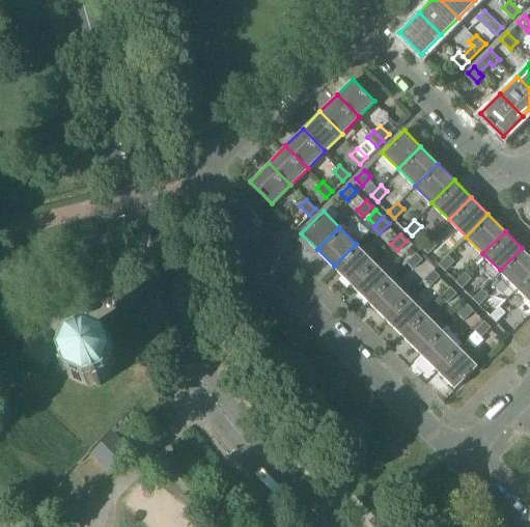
[(422,246),(428,252),(438,243),(431,237),(422,246)]
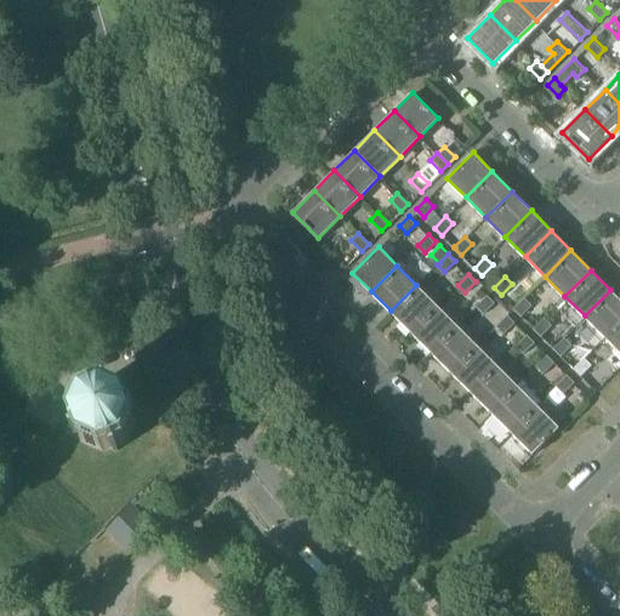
[(391,311),(411,331),(437,304),(416,285),(391,311)]
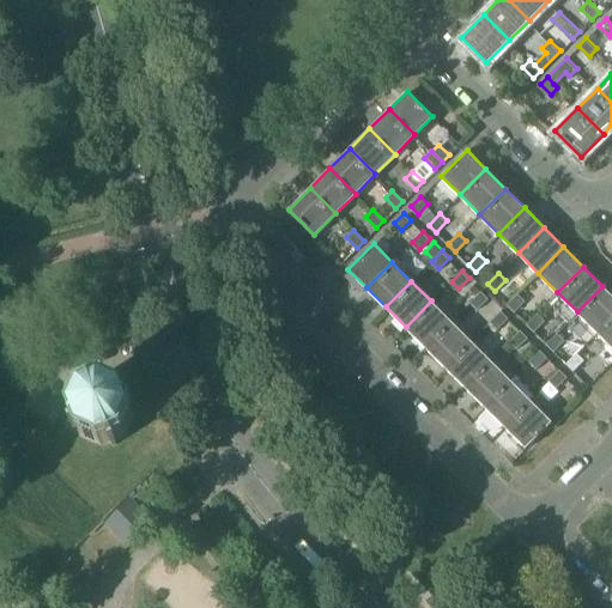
[(577,311),(597,332),(611,315),(611,295),(603,286),(577,311)]
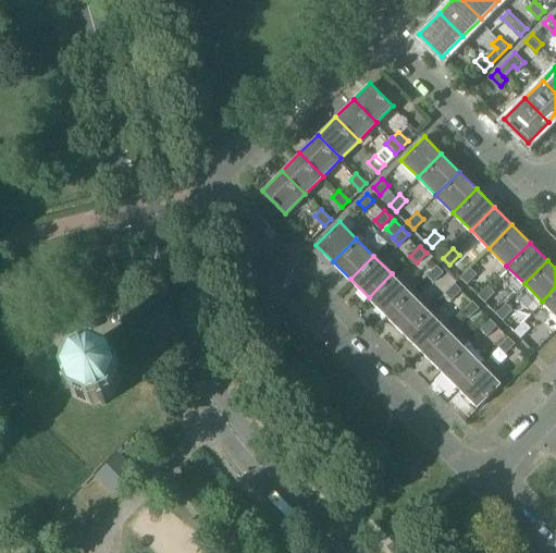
[(428,273),(434,280),(444,270),(437,263),(428,273)]
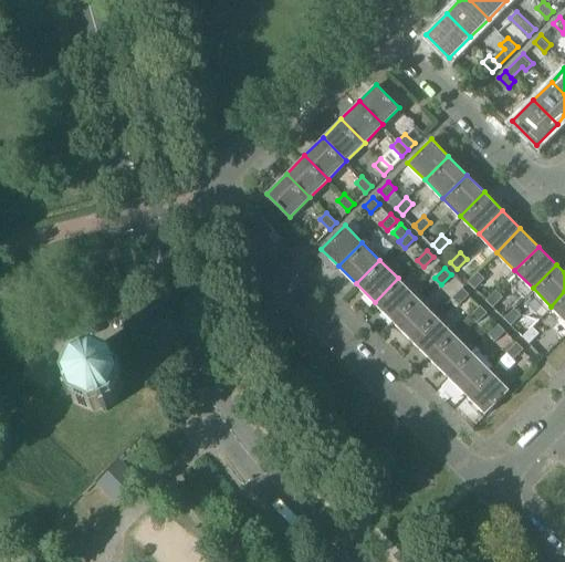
[(468,280),(474,287),(484,277),(478,270),(468,280)]
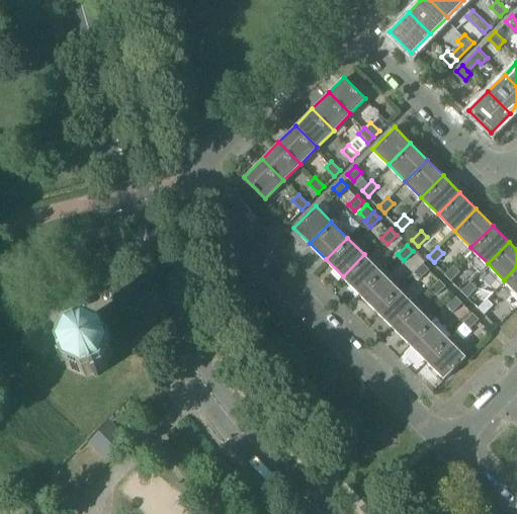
[(343,276),(359,292),(380,271),(364,254),(343,276)]
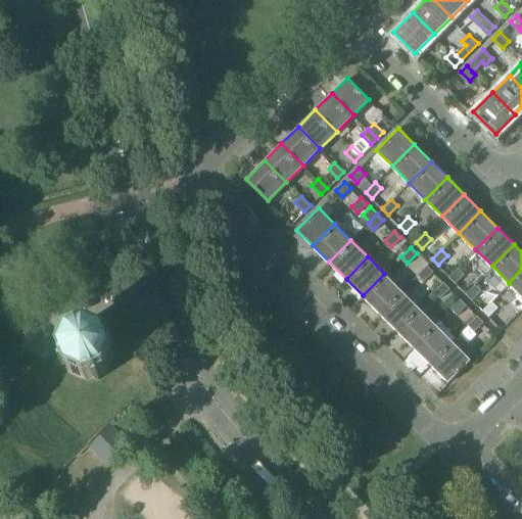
[(433,270),(427,264),(418,273),(424,279),(433,270)]
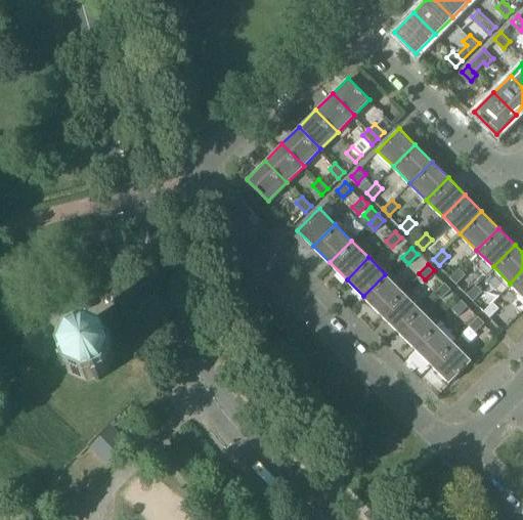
[(450,276),(456,283),(466,273),(460,267),(450,276)]
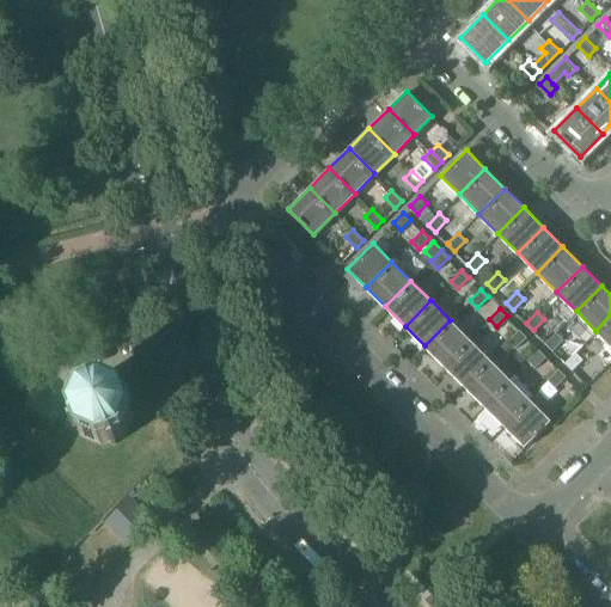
[(610,314),(596,331),(610,345),(610,314)]
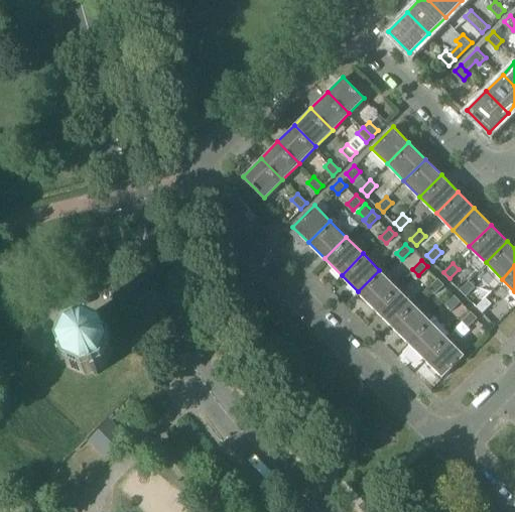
[(358,291),(374,307),(396,286),(379,270),(358,291)]
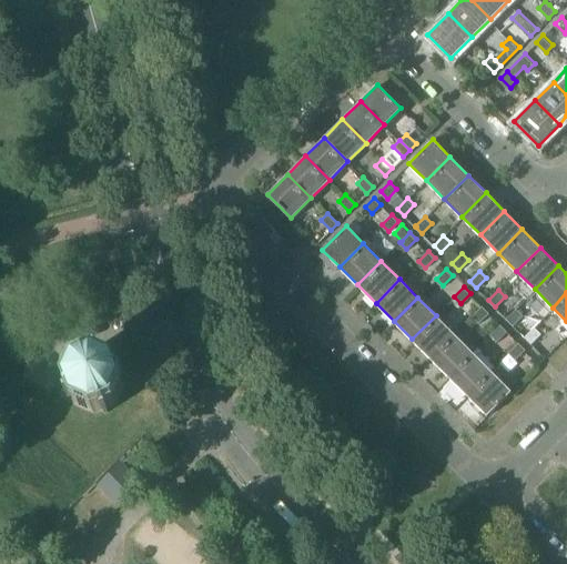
[(489,312),(483,305),(473,315),(479,322),(489,312)]
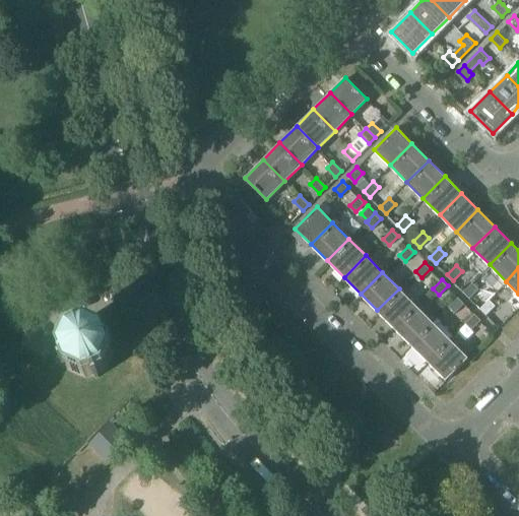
[(463,291),(469,297),(478,287),(472,281),(463,291)]
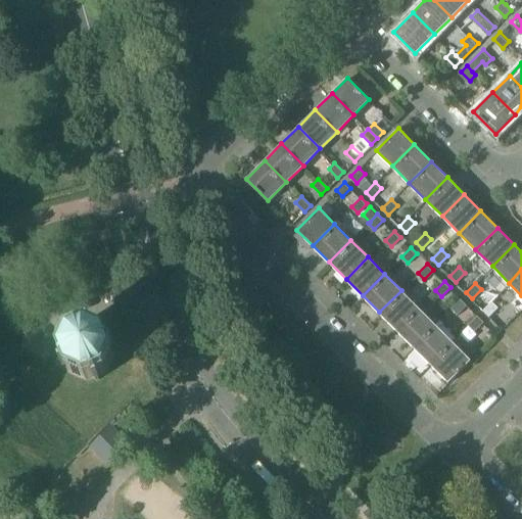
[(379,312),(396,329),(418,307),(401,290),(379,312)]
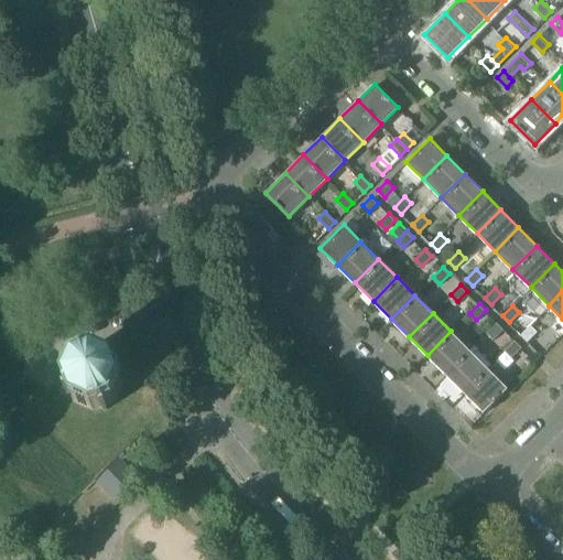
[(504,327),(497,321),(487,331),(494,337),(504,327)]
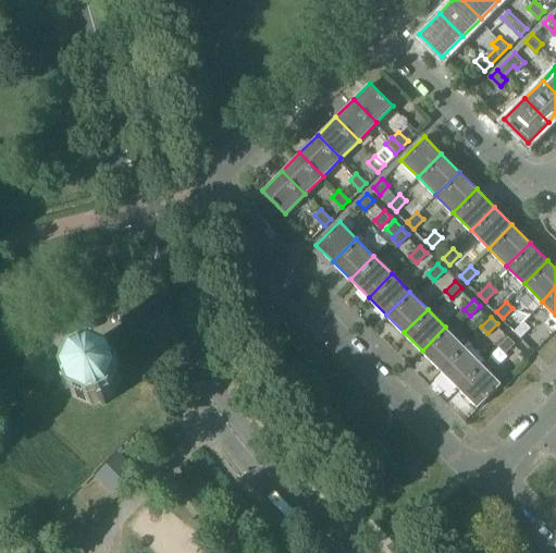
[(514,329),(520,335),(530,326),(523,319),(514,329)]
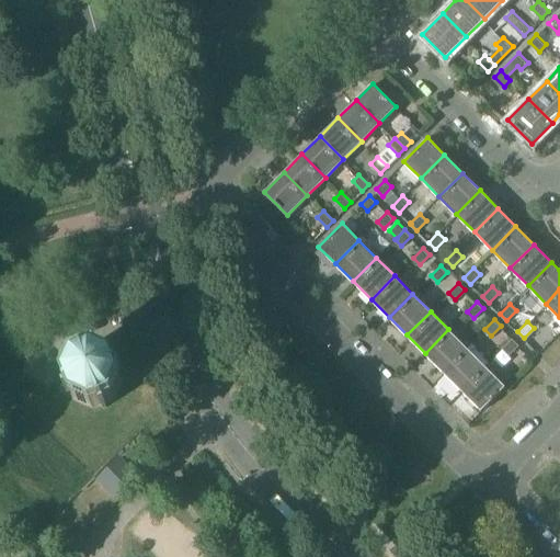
[(425,353),(443,371),(466,348),(448,329),(425,353)]
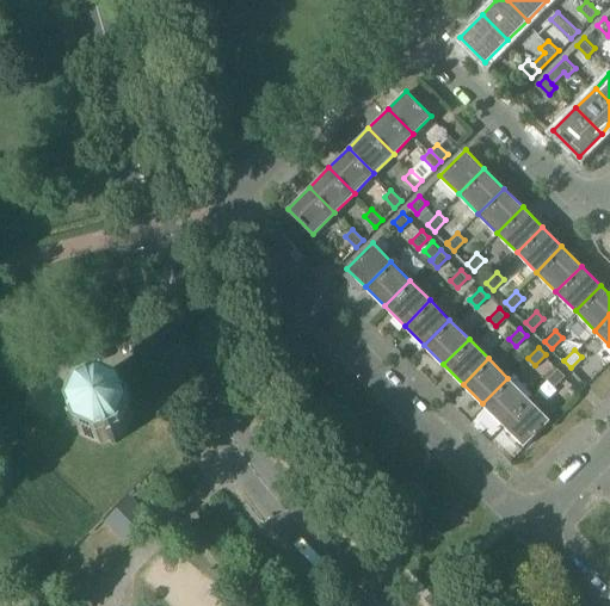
[(565,373),(558,366),(547,377),(554,384),(565,373)]
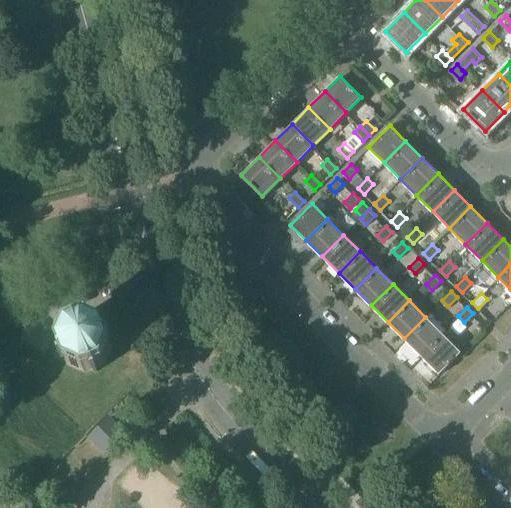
[(68,324),(60,341),(60,342),(63,350),(59,351),(60,355),(64,353),(67,361),(85,369),(93,366),(94,369),(98,368),(97,365),(104,362),(112,344),(109,336),(113,335),(111,331),(108,333),(105,325),(87,317),(79,320),(78,316),(74,318),(75,321),(68,324)]
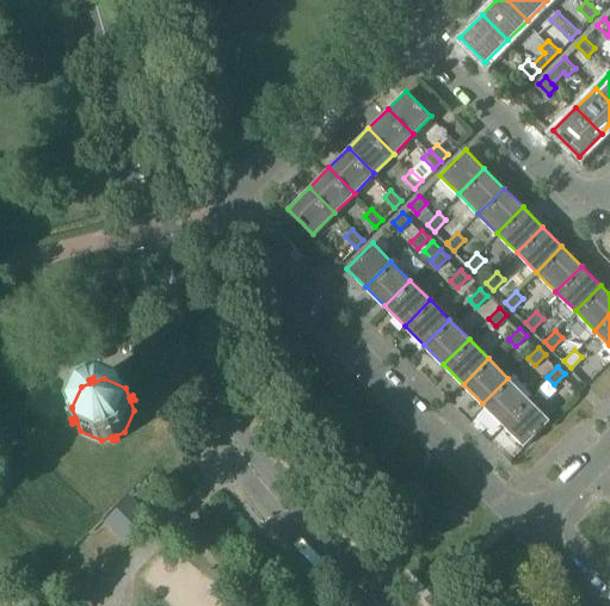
[(482,403),(501,422),(528,397),(507,378),(482,403)]
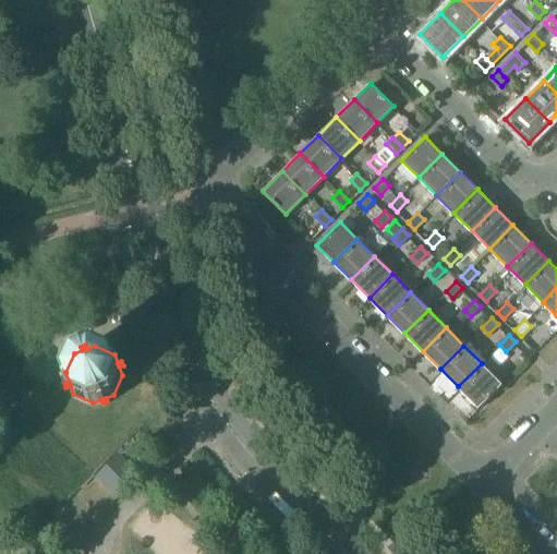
[(482,363),(458,386),(479,407),(501,384),(482,363)]
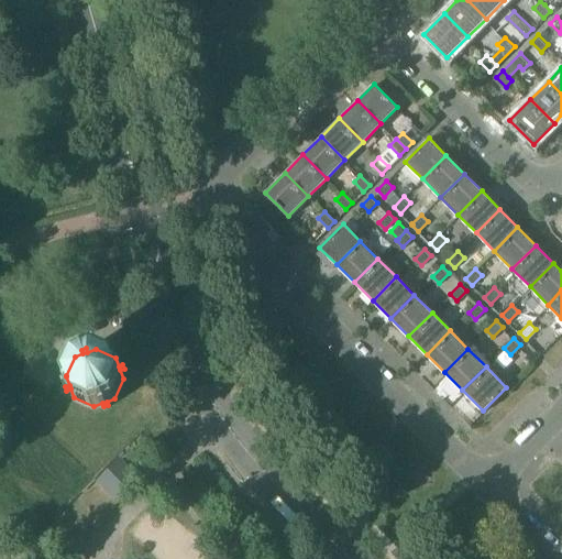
[(21,545),(33,533),(24,524),(12,536),(21,545)]
